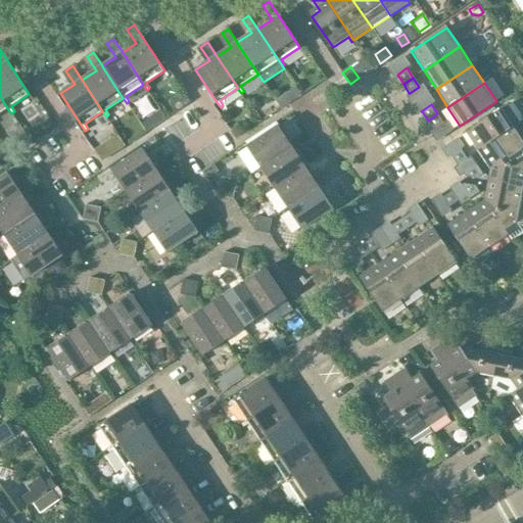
[(477,151),(514,128),(513,128),(519,124),(507,104),(465,133),(477,151)]
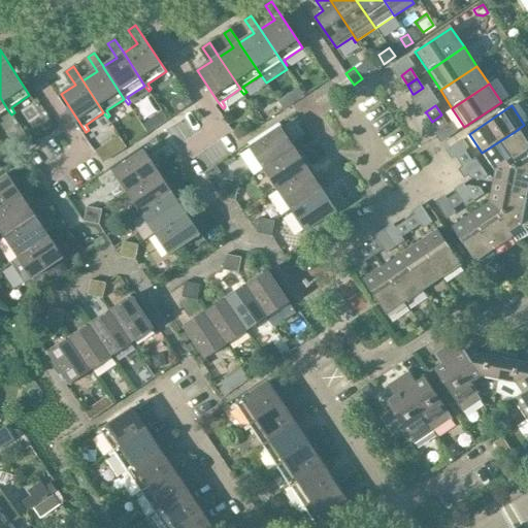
[(441,114),(432,122),(438,131),(448,125),(441,114)]
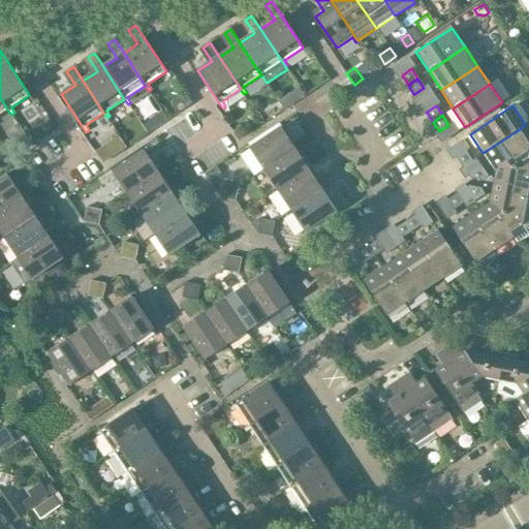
[(262,169),(297,147),(294,148),(292,144),(294,143),(283,126),(281,127),(249,148),(262,169)]
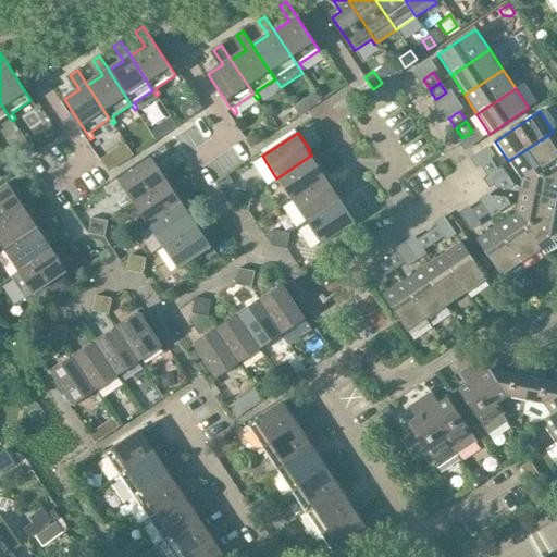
[(520,182),(555,160),(555,159),(556,157),(556,151),(547,136),(508,161),(521,180),(520,182)]
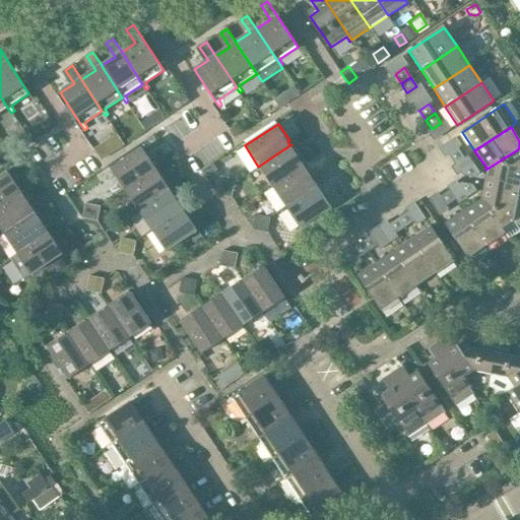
[(106,141),(93,149),(101,159),(113,151),(106,141)]
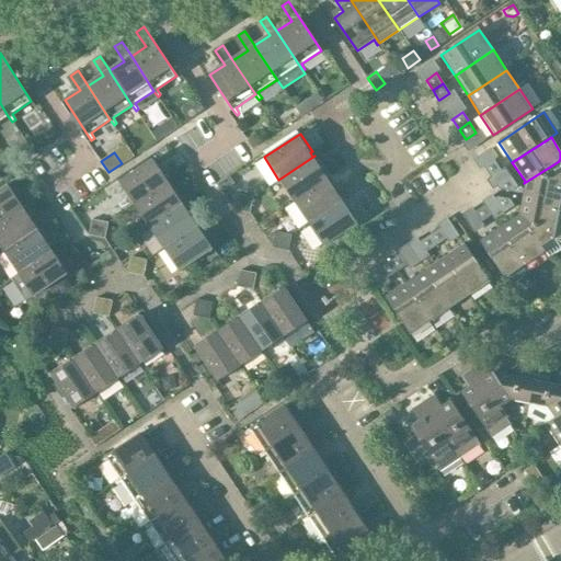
[(294,202),(329,178),(327,179),(324,174),(327,173),(315,156),(278,180),(294,202)]
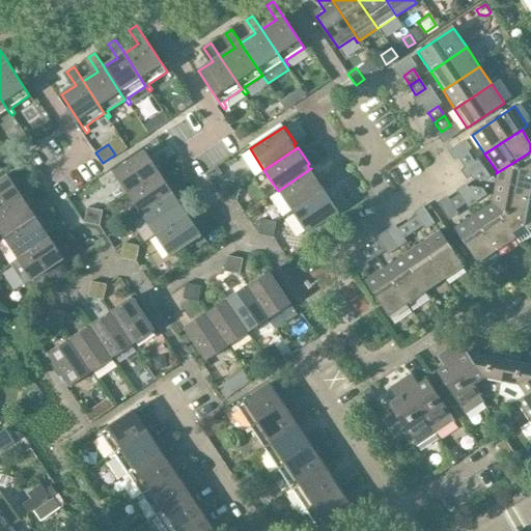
[(113,172),(127,194),(159,172),(157,168),(158,167),(147,150),(113,172)]
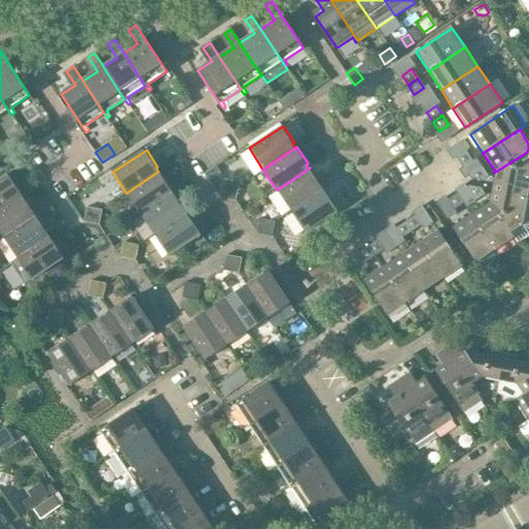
[(456,157),(462,166),(472,160),(466,151),(456,157)]
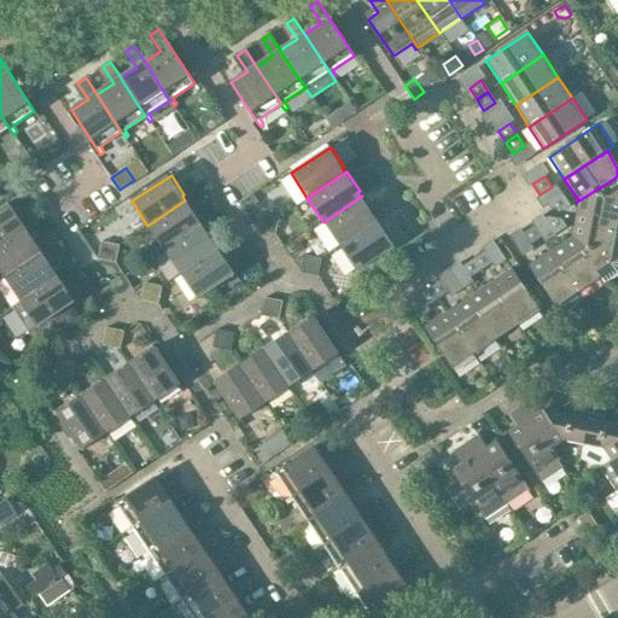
[(617,221),(617,180),(616,178),(577,202),(576,208),(583,209),(582,219),(617,226),(617,221)]
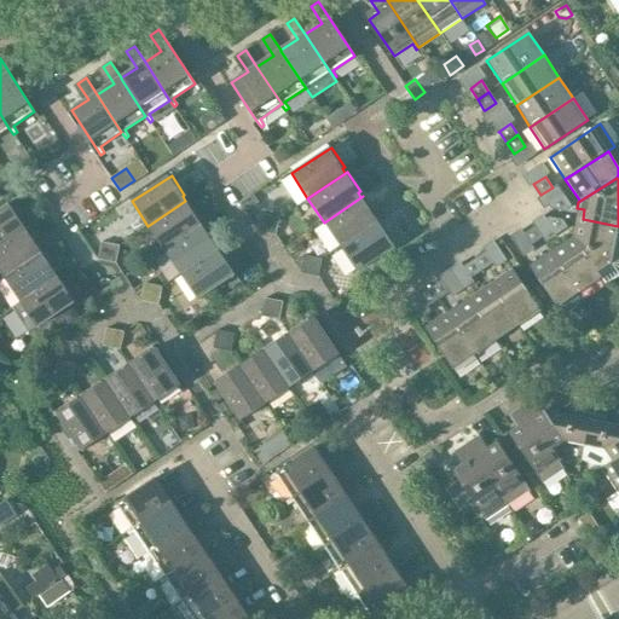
[(252,195),(241,202),(246,210),(258,202),(252,195)]
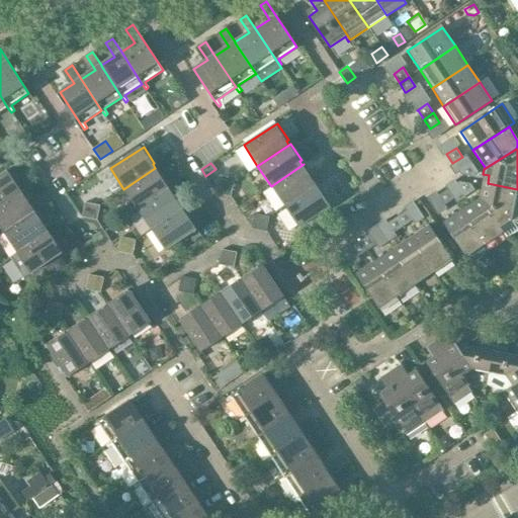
[(458,172),(460,174),(471,176),(478,172),(471,163),(458,172)]
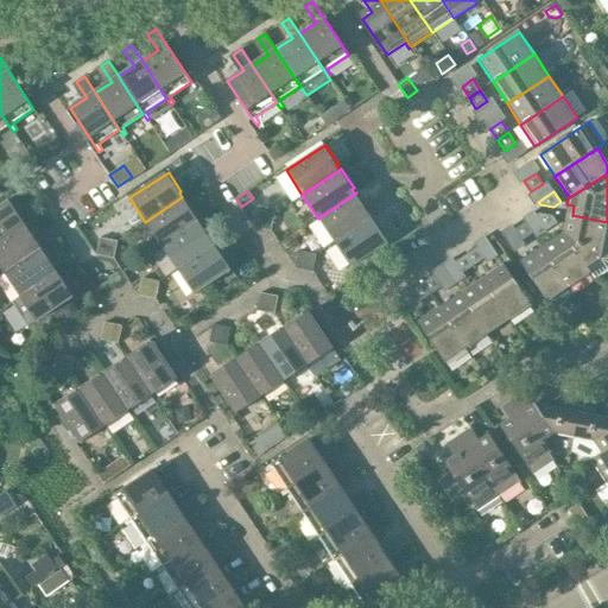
[(334,242),(373,216),(372,216),(371,217),(367,213),(369,211),(356,192),(318,219),(334,242)]
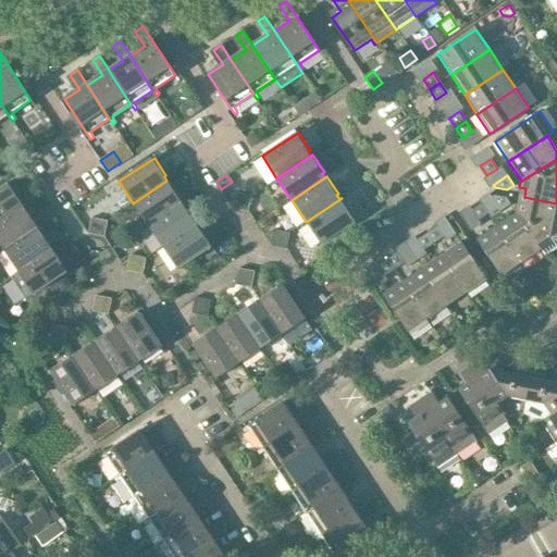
[(147,225),(183,201),(181,202),(178,198),(181,197),(169,180),(166,181),(133,203),(147,225)]
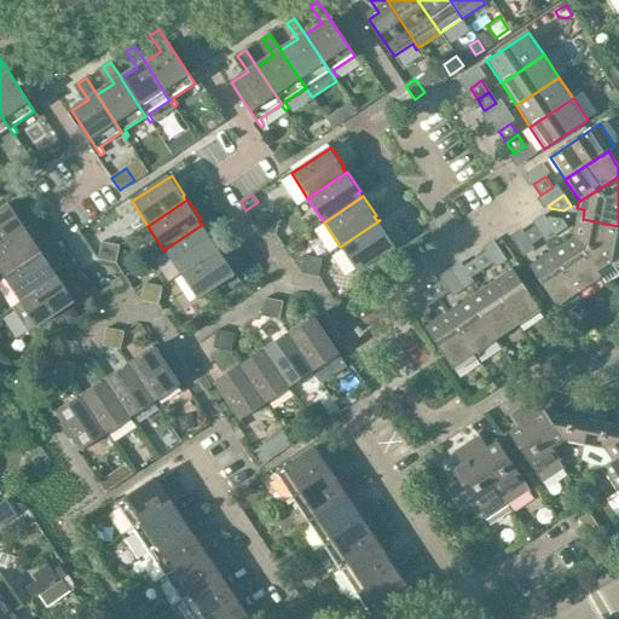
[(0,246),(28,227),(27,227),(24,229),(22,225),(24,223),(11,203),(9,204),(0,209),(0,246)]
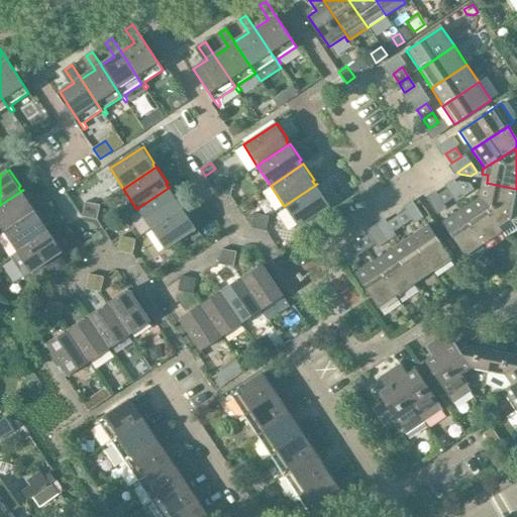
[(222,195),(225,180),(218,179),(215,194),(222,195)]
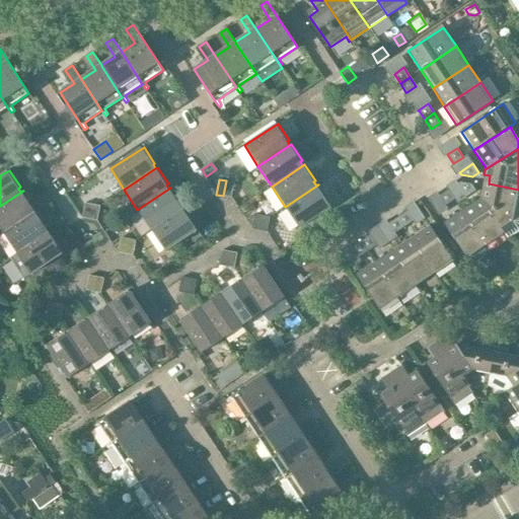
[(230,198),(234,182),(226,180),(223,196),(230,198)]
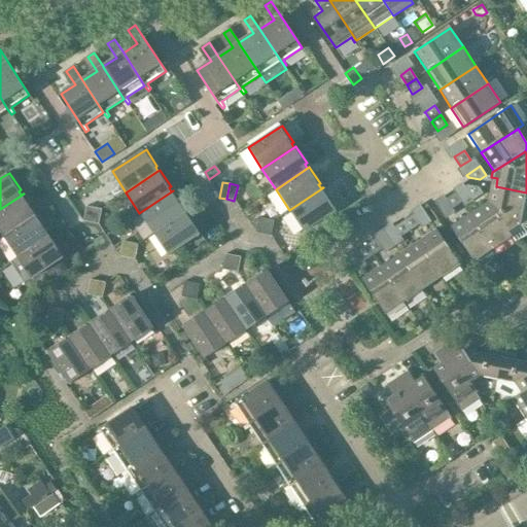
[(483,194),(479,186),(467,184),(464,186),(473,200),(483,194)]
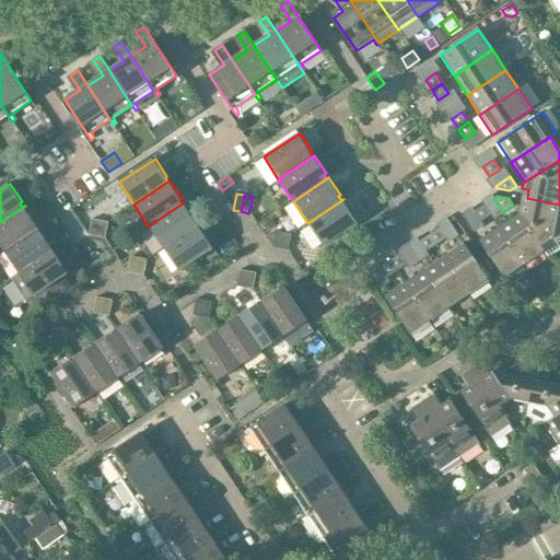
[(552,237),(559,205),(527,198),(525,207),(518,206),(517,211),(540,245),(541,245),(545,251),(544,251),(548,257),(559,249),(552,237)]
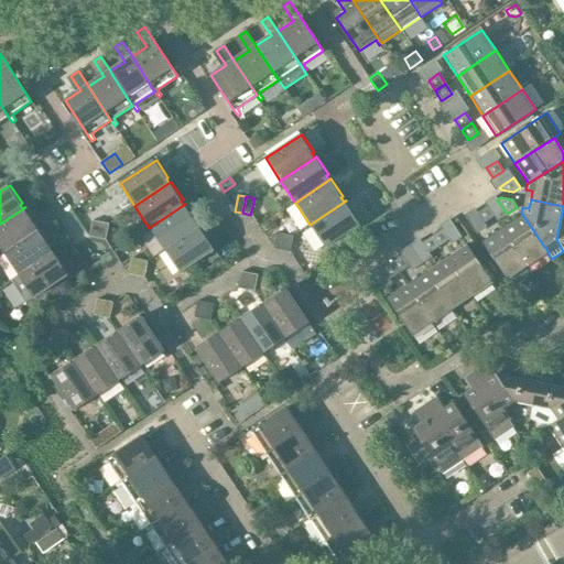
[(346,201),(310,225),(325,247),(359,225),(356,219),(357,218),(346,201)]
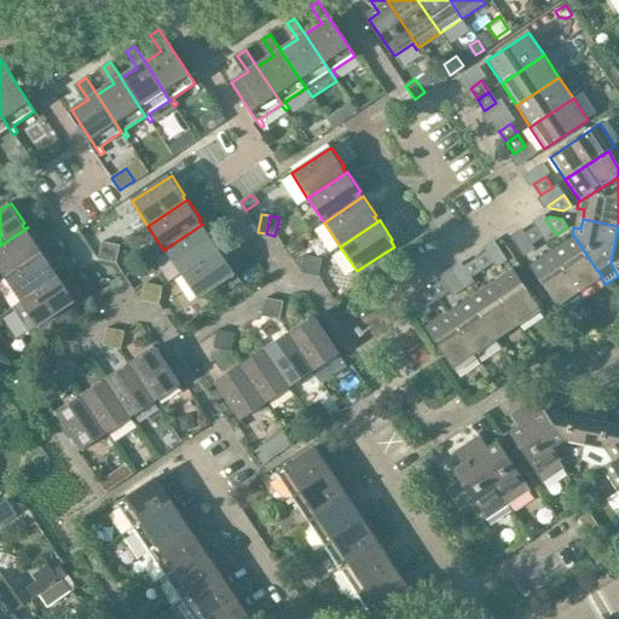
[(180,275),(219,248),(217,249),(214,244),(217,243),(203,224),(163,250),(180,275)]
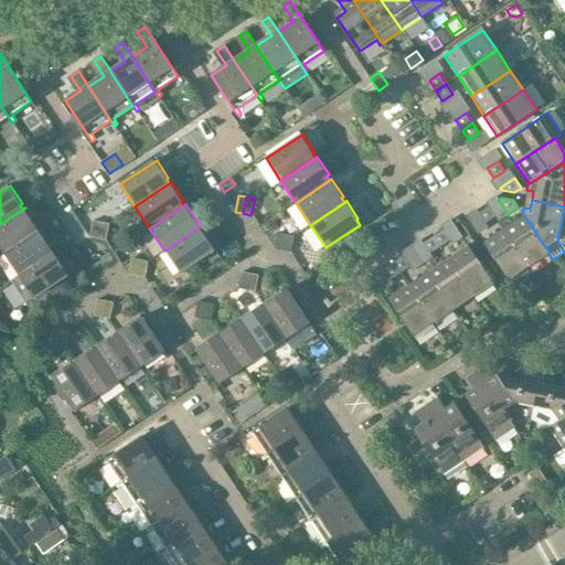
[(484,224),(494,216),(488,206),(478,213),(484,224)]
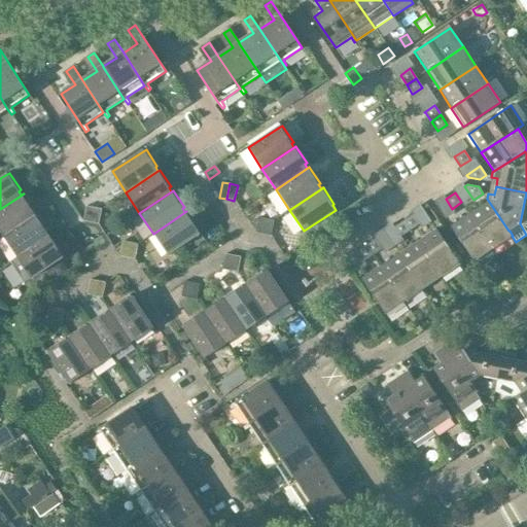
[(0,231),(3,237),(37,214),(36,214),(34,215),(32,211),(34,210),(24,194),(0,209),(0,231)]
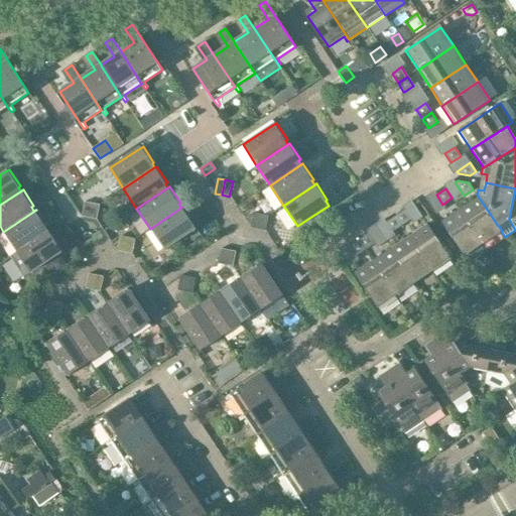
[(505,237),(501,231),(502,231),(499,226),(498,226),(477,195),(476,198),(459,209),(483,244),(501,232),(505,237)]
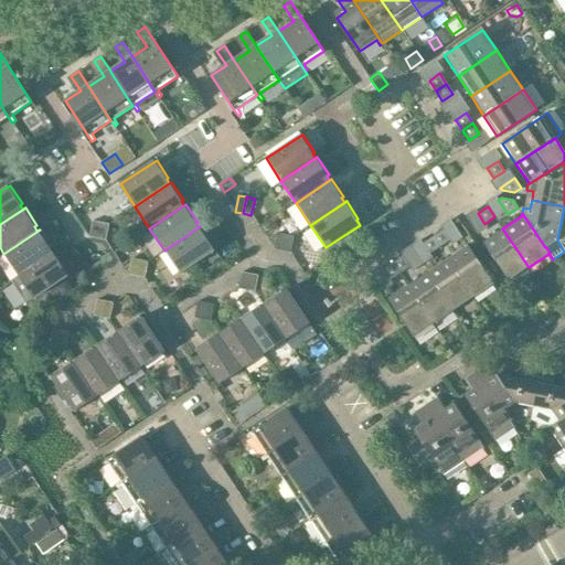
[(97,238),(100,222),(92,221),(88,237),(97,238)]
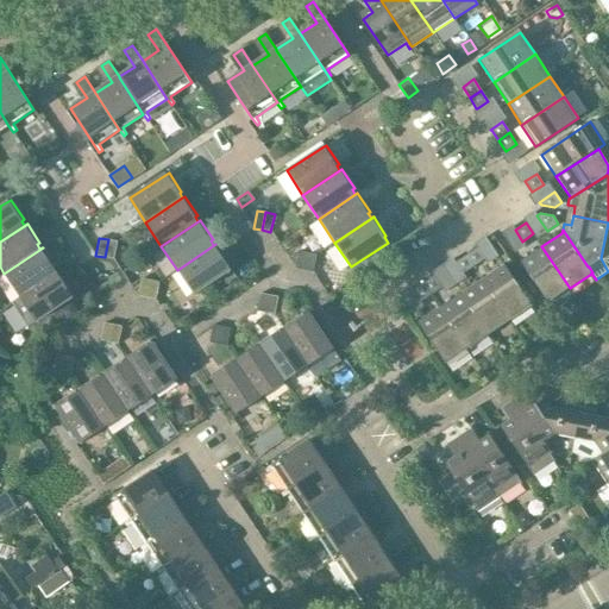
[(113,259),(117,242),(108,239),(105,257),(113,259)]
